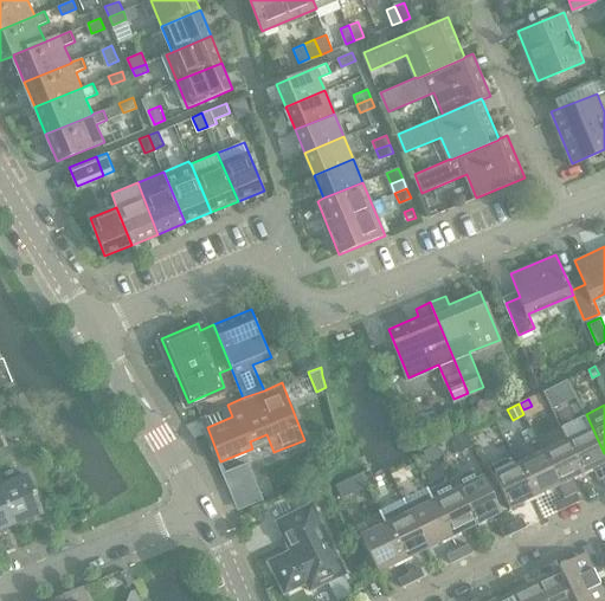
[(604,453),(592,427),(567,439),(584,472),(593,467),(599,479),(603,478),(604,480),(604,453)]
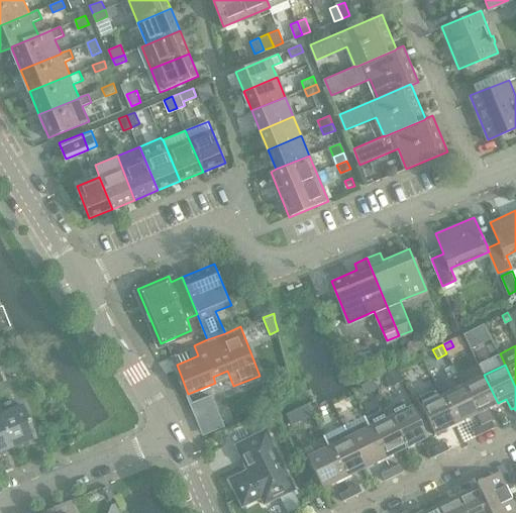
[(495,426),(492,419),(495,418),(490,407),(498,403),(484,375),(463,385),(477,413),(482,424),(483,423),(486,431),(495,426)]
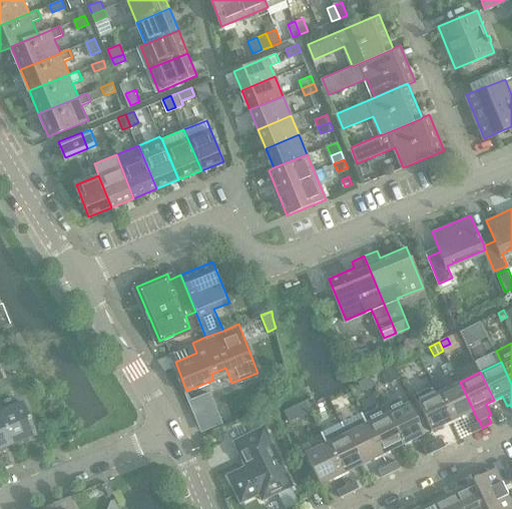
[(432,430),(453,420),(440,392),(439,392),(435,383),(434,380),(413,390),(432,430)]
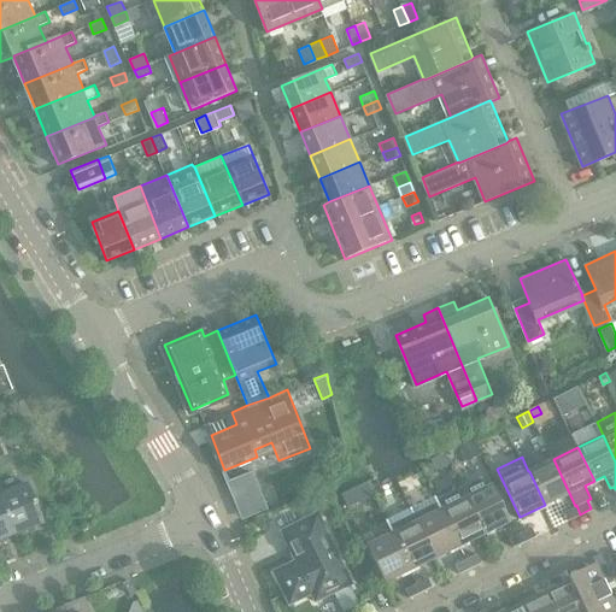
[(545,505),(569,493),(553,459),(529,471),(545,505)]
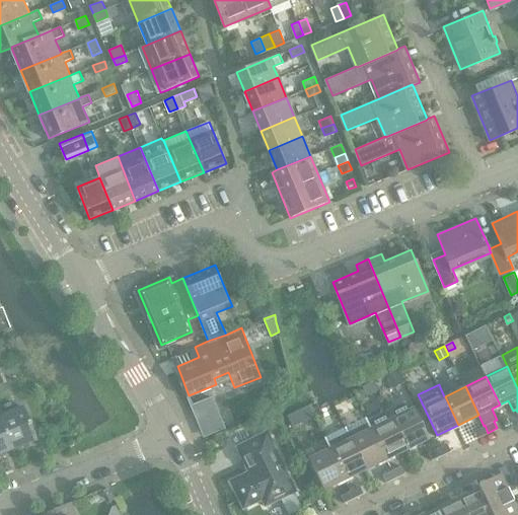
[(430,438),(409,395),(388,406),(409,448),(430,438)]
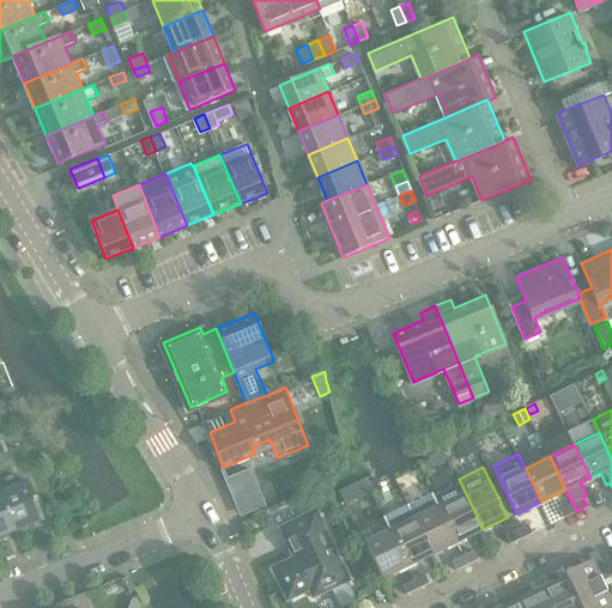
[(253,468),(229,478),(234,488),(258,479),(253,468)]
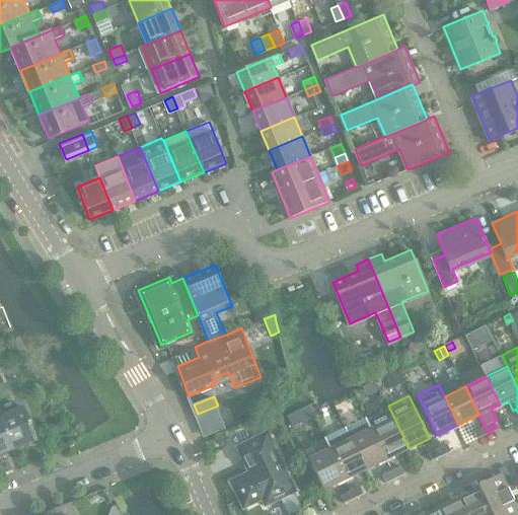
[(24,406),(1,415),(15,447),(38,438),(24,406)]
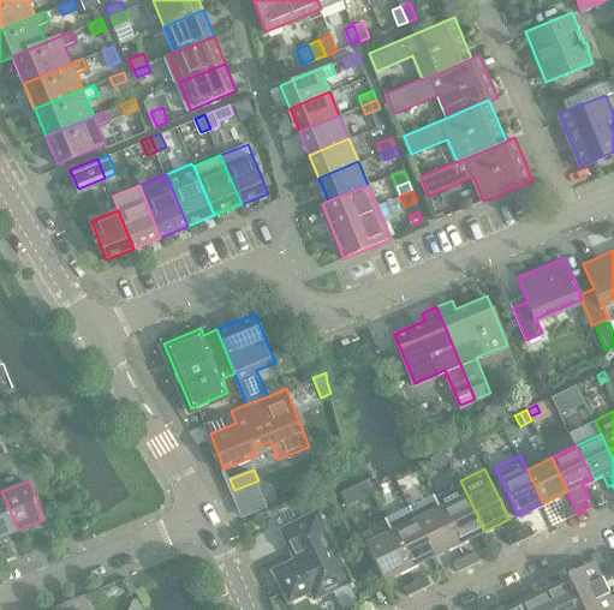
[(460,480),(435,494),(459,543),(484,531),(460,480)]
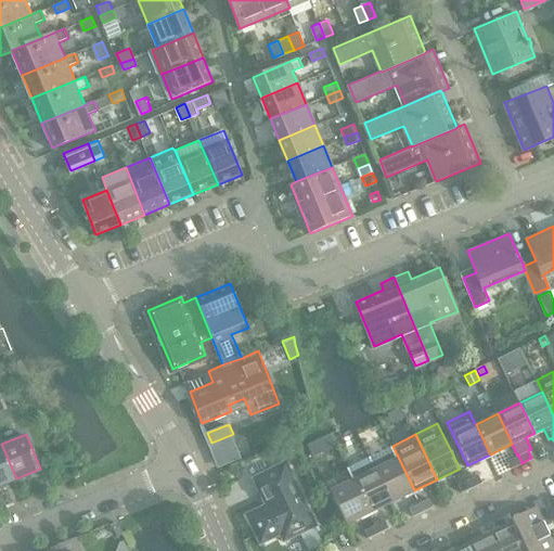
[(314,439),(308,443),(313,452),(317,450),(318,448),(314,439)]
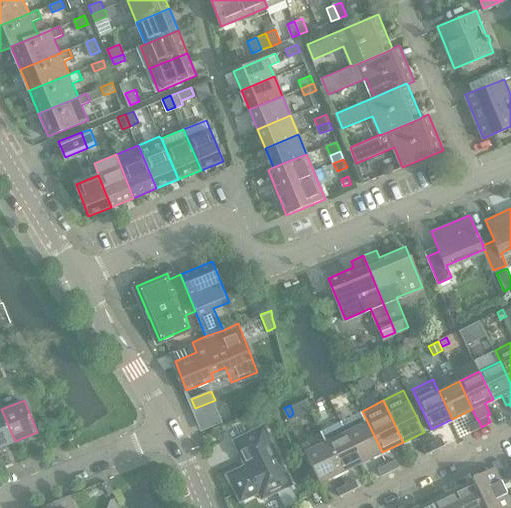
[(1,409),(0,409),(0,447),(15,441),(1,409)]
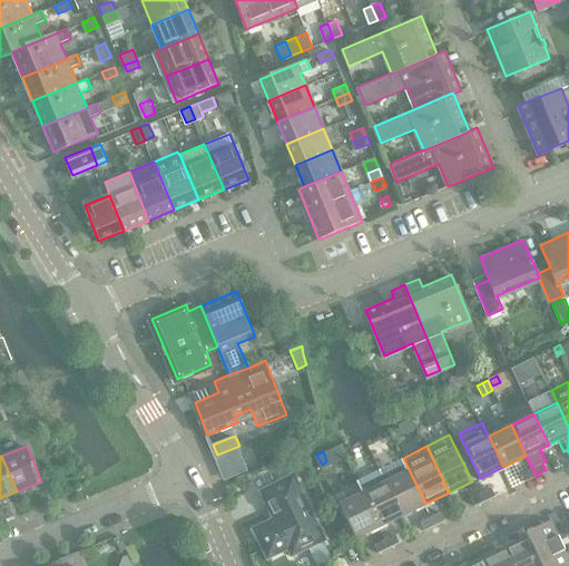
[(402,456),(380,466),(403,515),(425,504),(403,458),(402,456)]
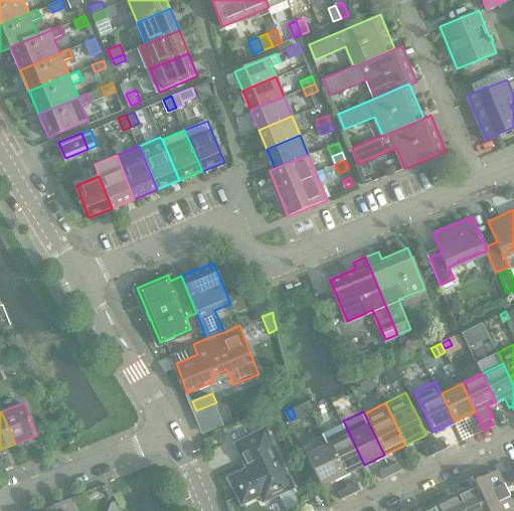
[(323,431),(329,444),(343,475),(364,465),(343,420),(323,431)]
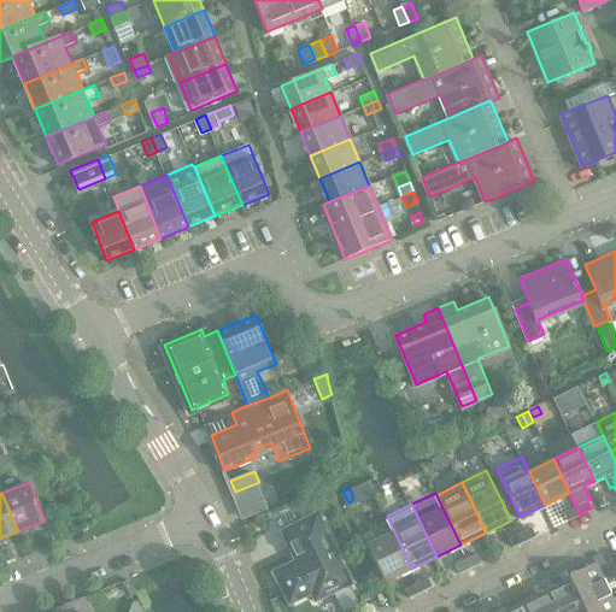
[(569,519),(580,515),(576,505),(575,506),(564,511),(569,519)]
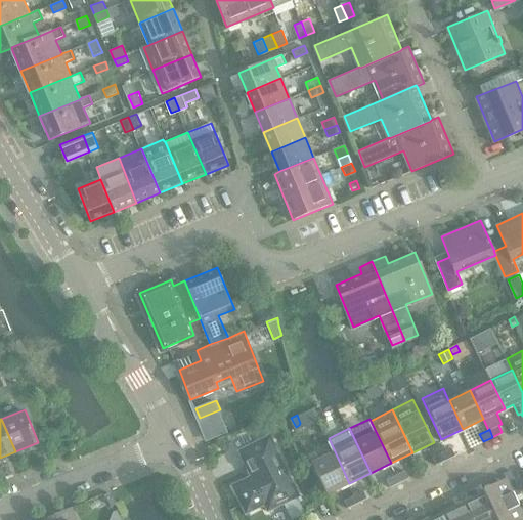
[(268,510),(299,494),(269,435),(243,448),(255,474),(232,484),(246,512),(265,503),(268,510)]
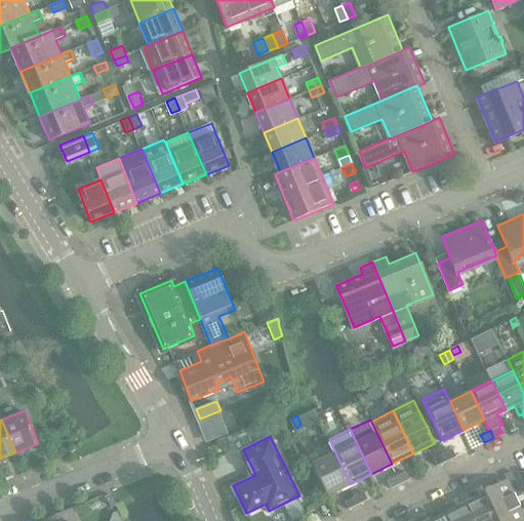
[(452,448),(443,453),(446,461),(456,455),(452,448)]
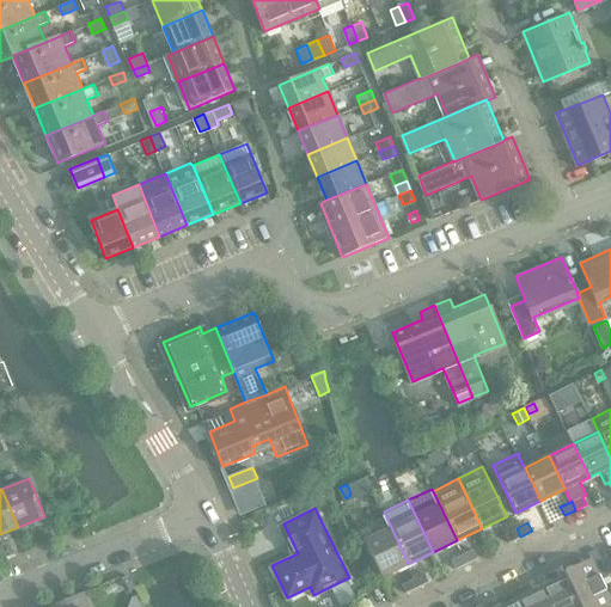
[(383,576),(408,564),(391,527),(365,539),(383,576)]
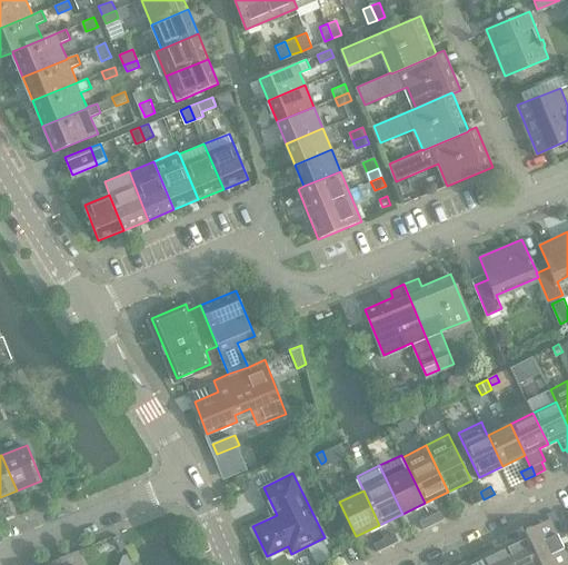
[(475,504),(484,499),(480,492),(470,496),(475,504)]
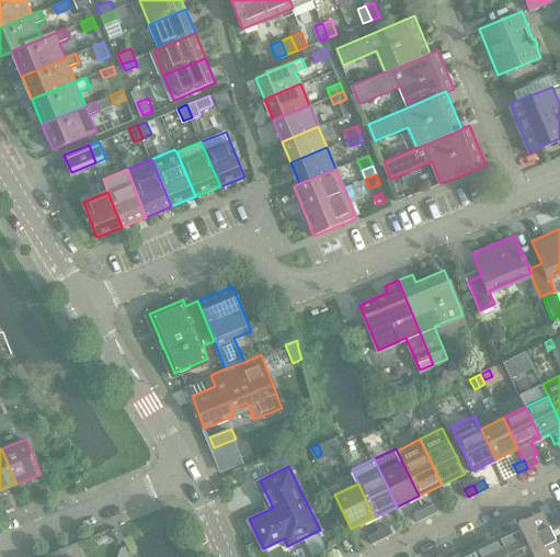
[(434,503),(424,508),(429,516),(438,511),(434,503)]
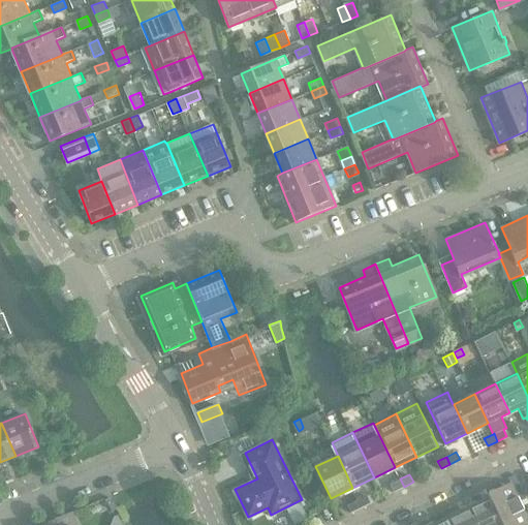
[(394,491),(404,487),(400,479),(391,484),(394,491)]
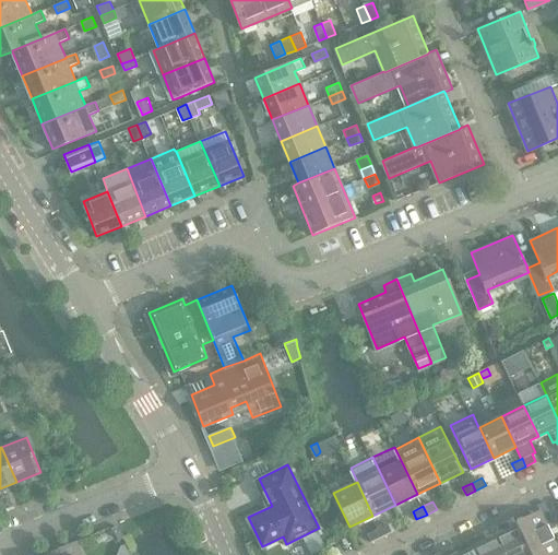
[(515,521),(517,524),(518,524),(533,554),(554,554),(557,553),(557,546),(539,509),(515,521)]
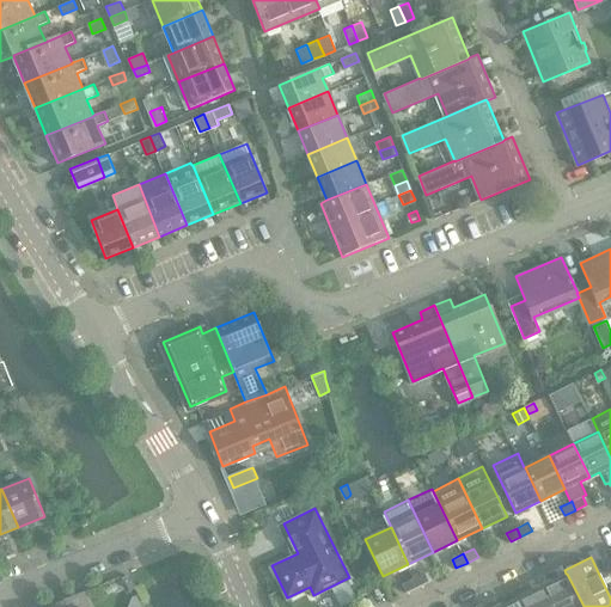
[(425,572),(415,577),(419,586),(429,581),(425,572)]
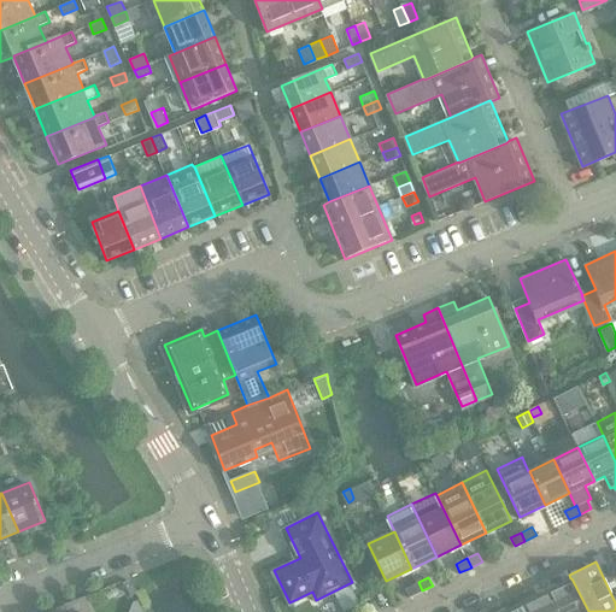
[(588,611),(572,578),(570,578),(547,589),(557,611),(588,611)]
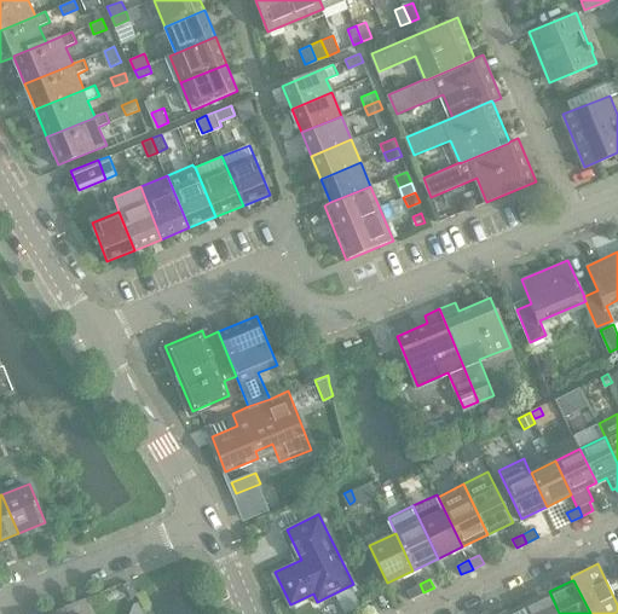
[(411,598),(423,592),(420,584),(408,589),(411,598)]
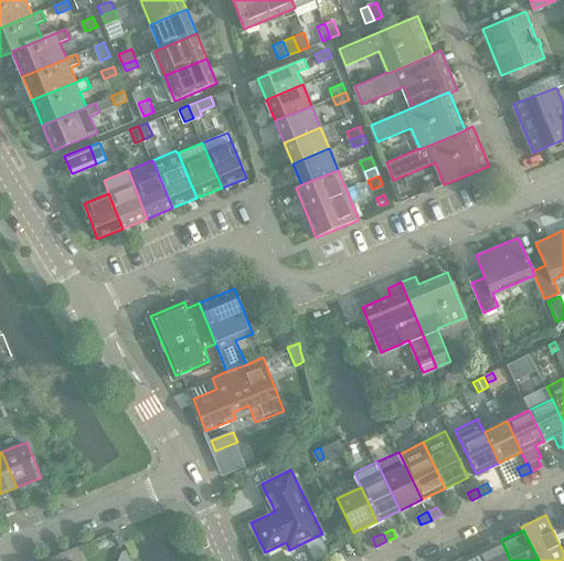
[(510,560),(501,540),(478,552),(481,560),(510,560)]
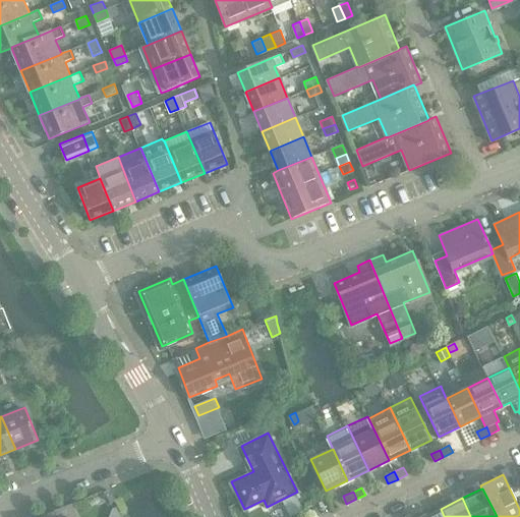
[(76,516),(77,516),(72,503),(44,515),(45,516),(76,516)]
